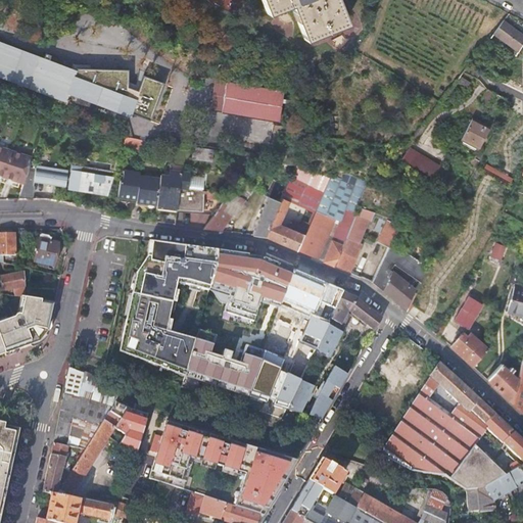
[(347,22),(338,0),(262,0),(268,12),(290,4),(304,40),(347,22)]
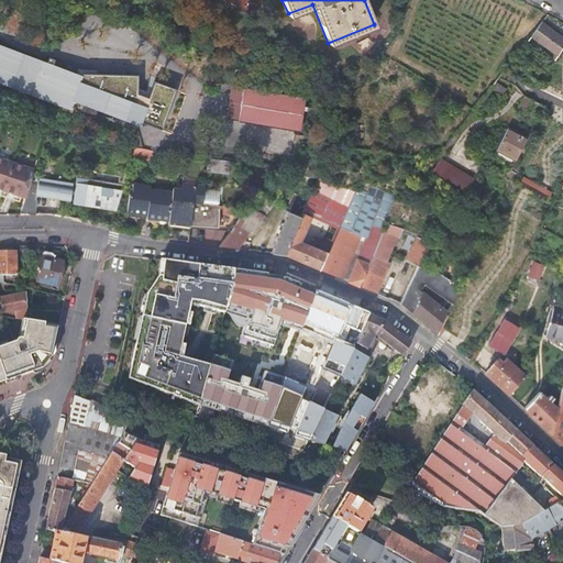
[(562,45),(562,32),(542,21),(531,36),(560,52),(562,45)]
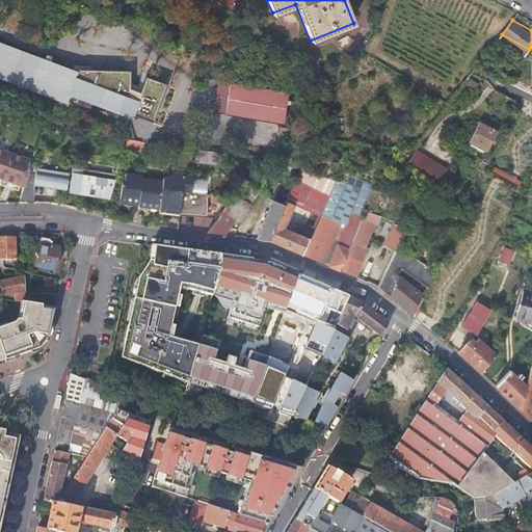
[(46,68),(0,50),(0,80),(25,89),(31,71),(43,75),(46,68)]
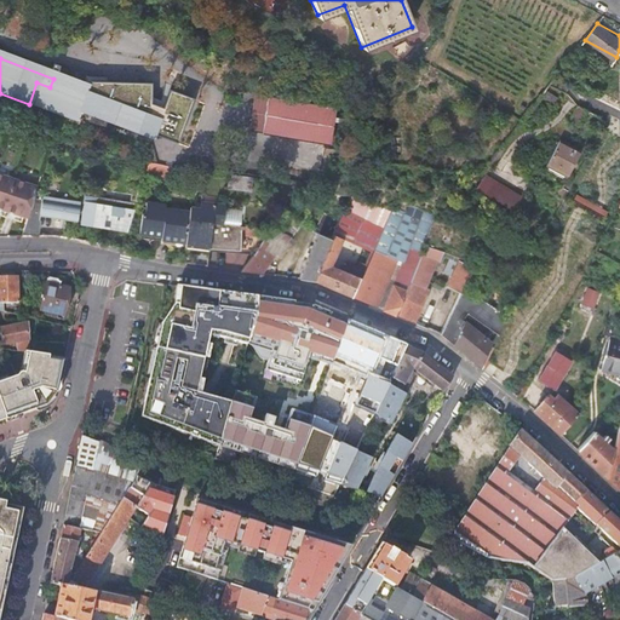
[(55,79),(51,89),(133,118),(156,126),(160,118),(55,79)]
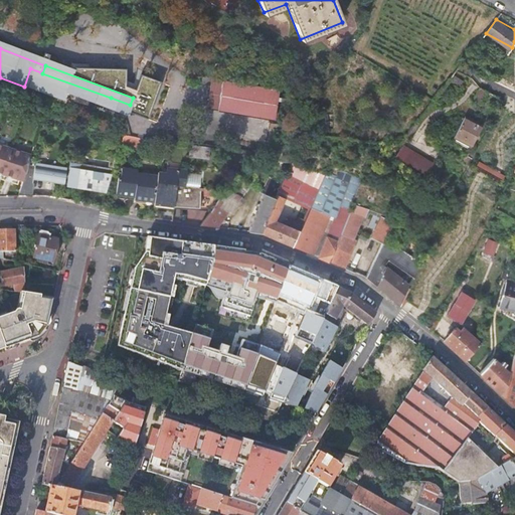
[(35,91),(41,72),(30,68),(24,87),(35,91)]
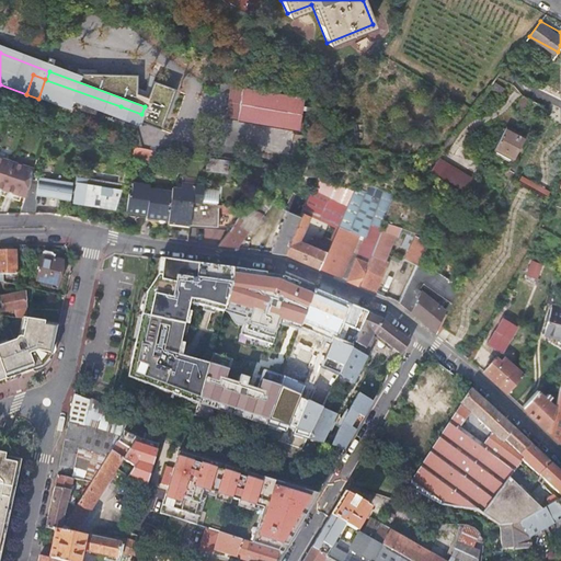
[(121,106),(46,80),(39,98),(135,133),(141,114),(121,106)]
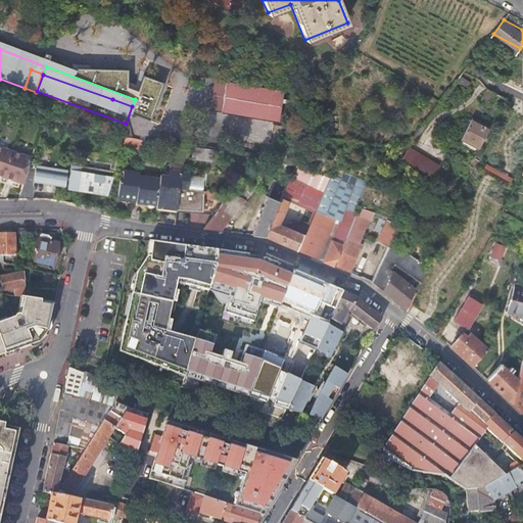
[(210,110),(222,111),(225,95),(218,93),(220,81),(216,80),(210,110)]
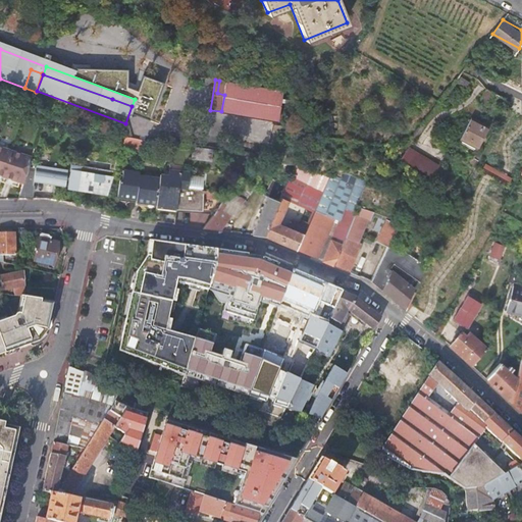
[(224,95),(221,111),(278,121),(283,91),(219,81),(217,93),(224,95)]
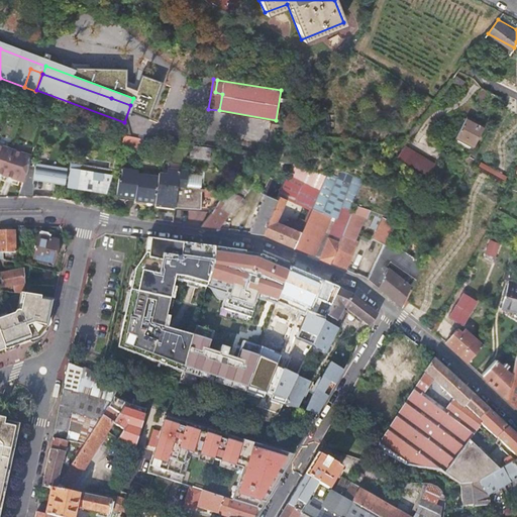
[(149,104),(154,88),(136,81),(131,96),(134,98),(128,116),(149,124),(157,107),(149,104)]
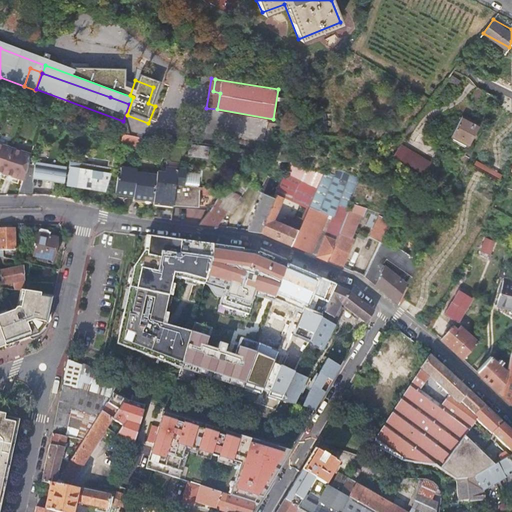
[(484,91),(478,87),(471,99),(478,103),(484,91)]
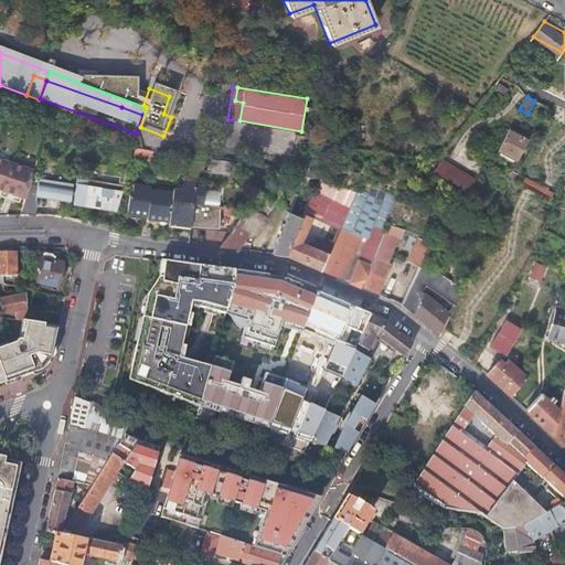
[(530,137),(511,127),(498,151),(516,161),(530,137)]
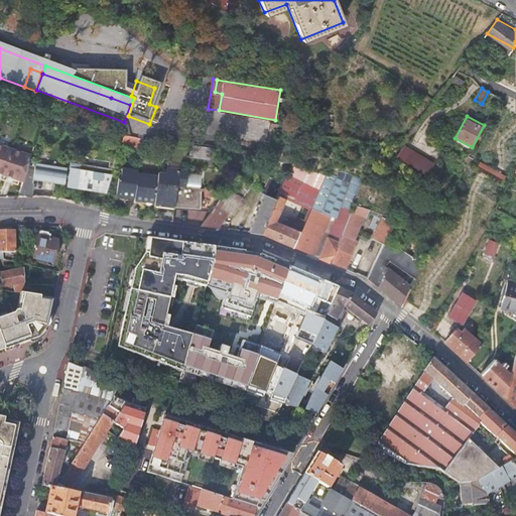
[(141,138),(125,135),(122,144),(130,146),(130,148),(140,149),(141,138)]
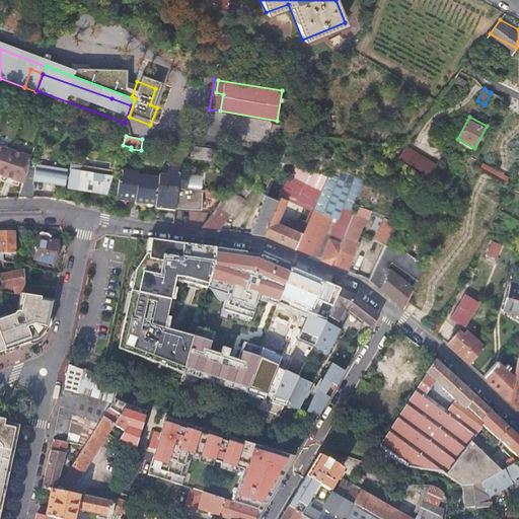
[(210,160),(211,148),(192,145),(190,157),(210,160)]
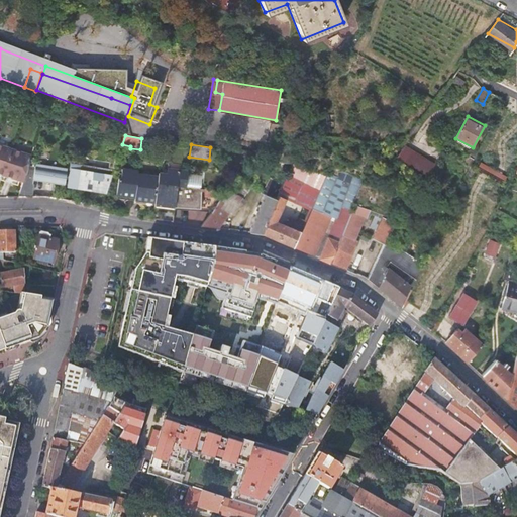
[(440,167),(404,144),(396,158),(432,180),(440,167)]
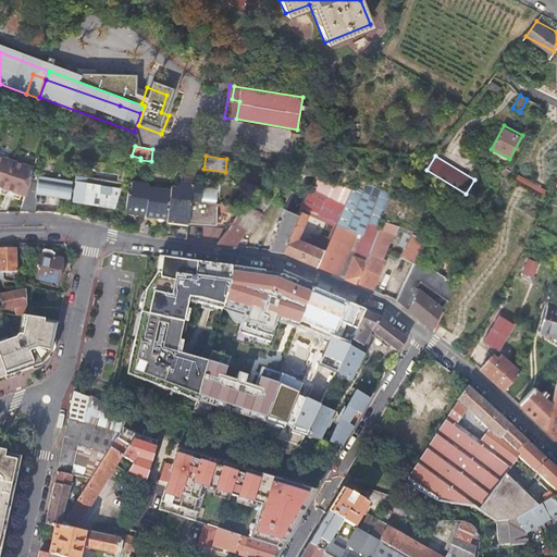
[(36,169),(0,157),(0,185),(24,193),(27,195),(33,178),(36,169)]
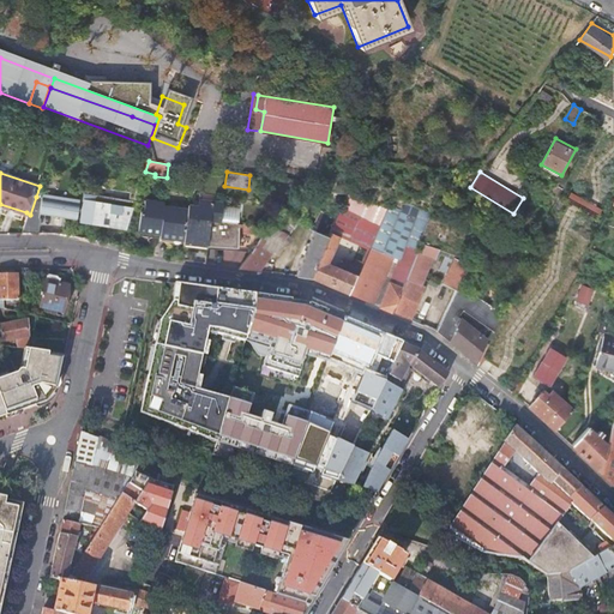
[(379,307),(410,320),(425,286),(422,284),(433,258),(437,259),(440,248),(426,241),(422,248),(419,247),(440,191),(399,184),(390,206),(371,246),(384,252),(395,257),(401,259),(402,256),(414,260),(405,282),(403,288),(391,282),(390,282),(379,307)]
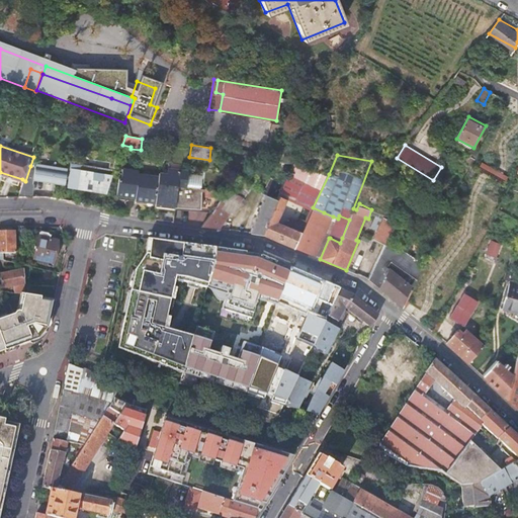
[(306,182),(313,168),(295,162),(285,184),(263,235),(294,248),(312,209),(307,207),(298,226),(300,227),(298,231),(277,222),(286,199),(296,178),(306,182)]
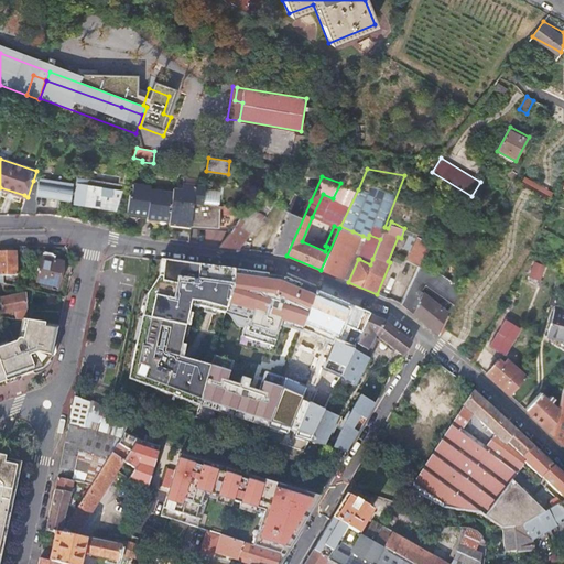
[(74,202),(117,208),(125,184),(78,177),(74,202)]
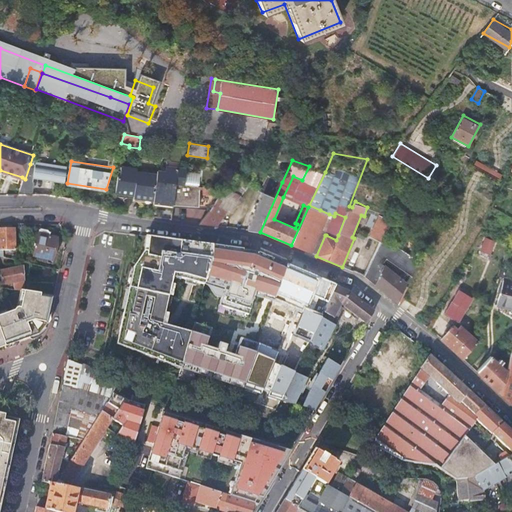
[(495,170),(477,161),(474,166),(479,169),(500,179),(503,174),(495,170)]
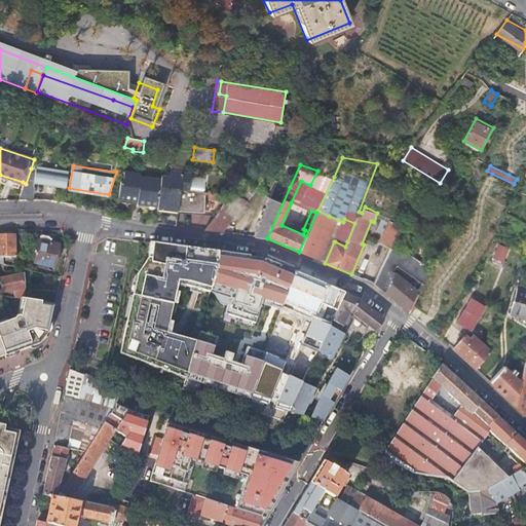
[(36,170),(31,168),(26,184),(23,194),(33,196),(35,183),(34,183),(36,173),(41,174),(40,182),(52,184),(53,183),(58,184),(58,186),(66,187),(69,172),(37,167),(36,170)]
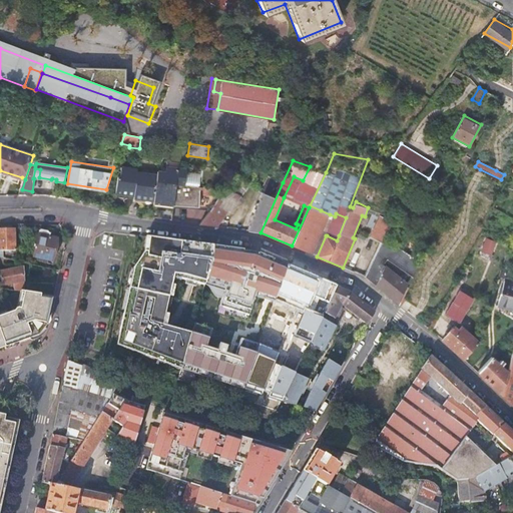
[(310,205),(326,172),(310,165),(310,166),(303,180),(294,176),(284,197),(304,205),(309,207),(310,205)]
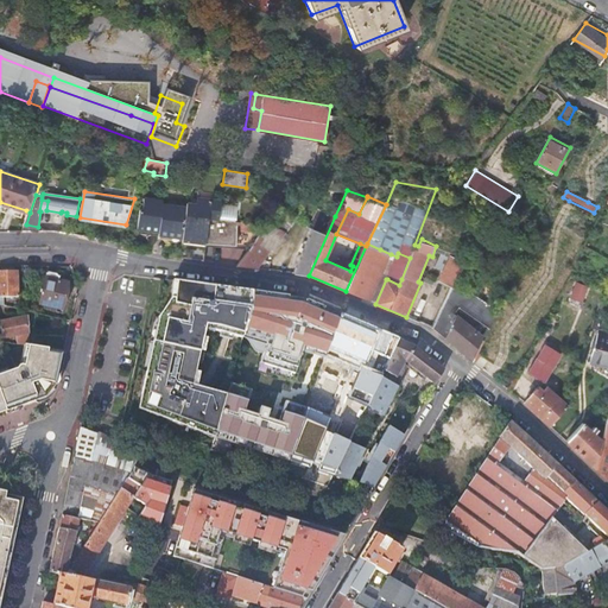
[(182,236),(185,207),(162,204),(162,201),(143,198),(141,210),(139,210),(137,228),(144,229),(146,233),(153,230),(153,227),(159,228),(158,230),(164,232),(163,234),(170,239),(173,235),(182,236)]
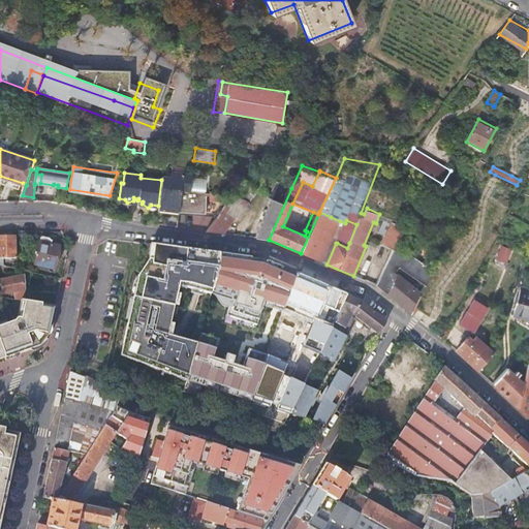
[(190,192),(191,178),(192,175),(172,173),(170,178),(161,177),(161,180),(158,206),(158,210),(179,212),(179,211),(182,191),(190,192)]
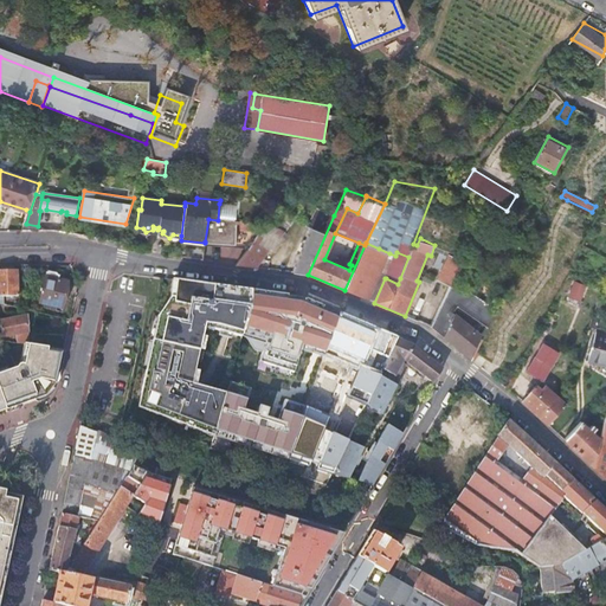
[(39,211),(40,211),(60,213),(60,212),(46,210),(47,200),(42,199),(39,211)]
